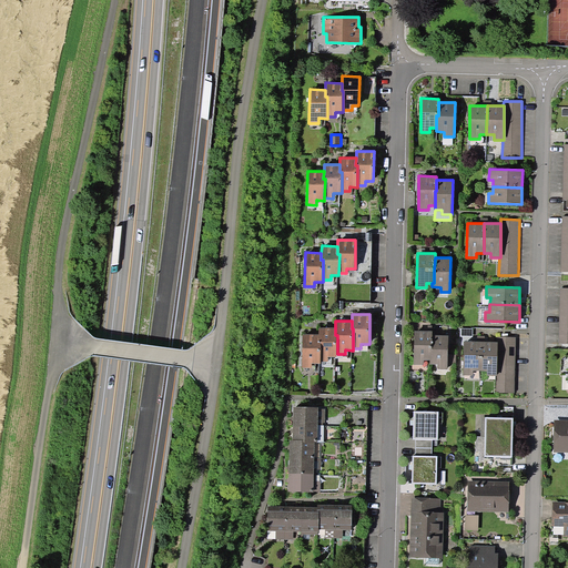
[(335,335),(335,327),(320,327),(320,334),(320,342),(321,342),(320,362),(328,362),(328,356),(337,356),(337,354),(337,335),(335,335)]
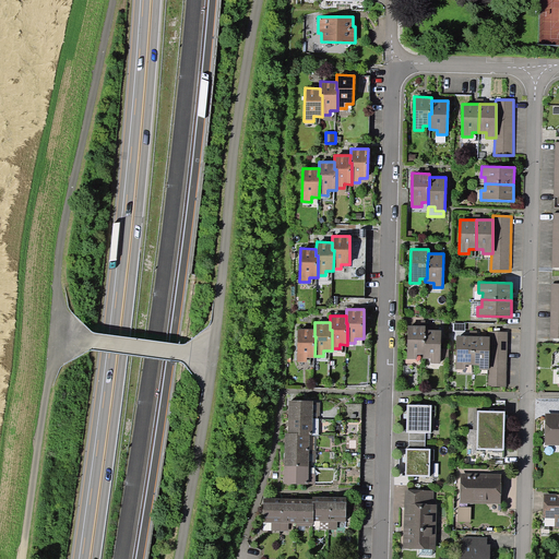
[(426,343),(426,330),(426,326),(408,325),(407,358),(417,358),(417,354),(424,355),(424,343),(426,343)]
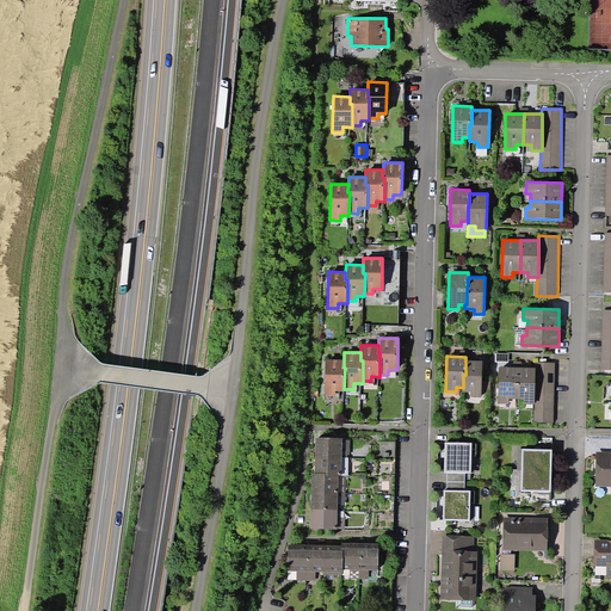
[(344,368),(344,359),(326,359),(325,395),(335,396),(335,390),(344,392),(344,389),(345,368),(344,368)]
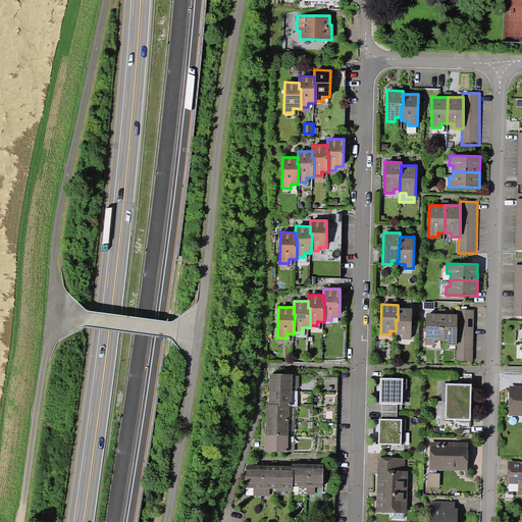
[(412,308),(398,308),(398,320),(396,320),(396,331),(396,334),(403,334),(403,340),(412,340),(412,308)]
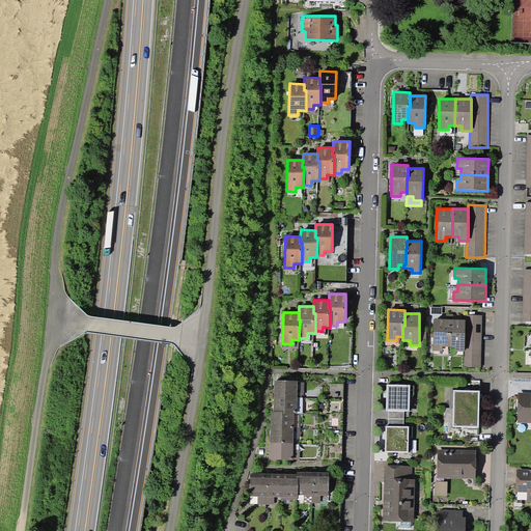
[(481,367),(482,315),(465,315),(465,319),(465,352),(464,352),(463,367),(481,367)]
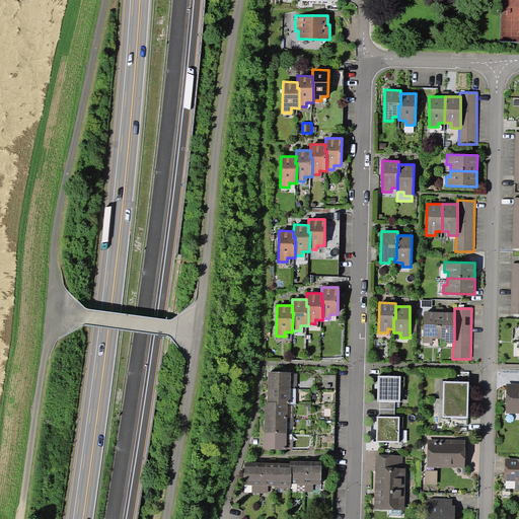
[(439,339),(439,312),(436,312),(424,311),(423,343),(432,343),(432,339),(439,339)]
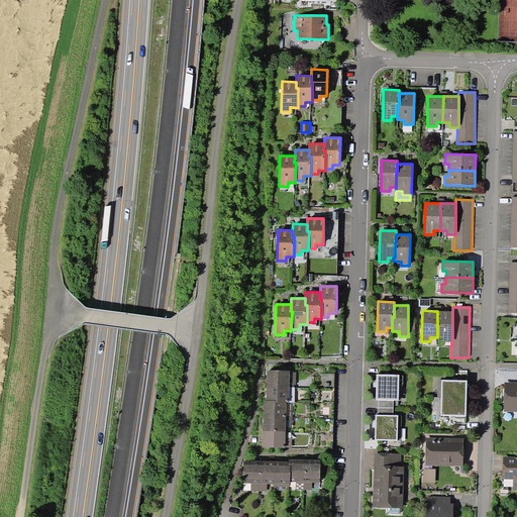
[(437,311),(437,337),(443,337),(443,342),(451,342),(452,342),(452,311),(441,311),(437,311)]
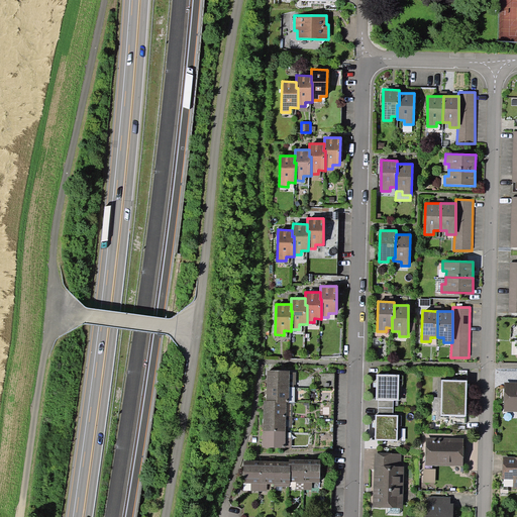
[(290,371),(267,371),(267,387),(290,387),(290,372),(290,371)]
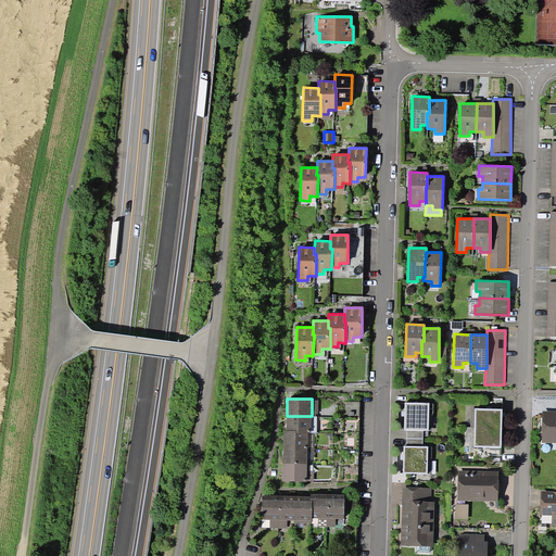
[(407,430),(424,430),(429,430),(429,403),(405,402),(405,412),(405,416),(405,430),(407,430)]
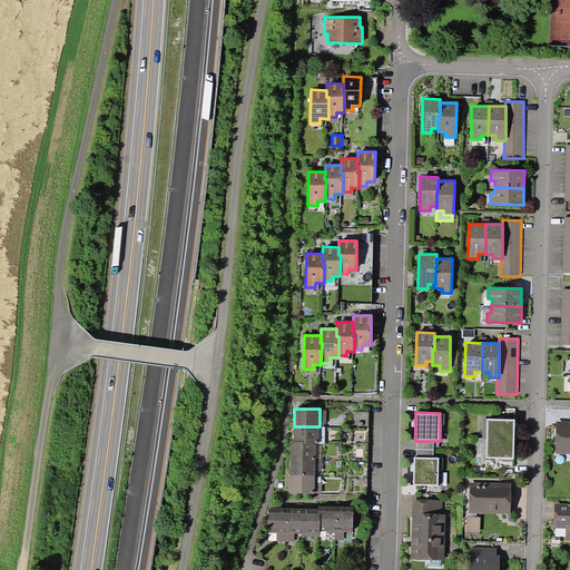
[(488,419),(487,439),(514,439),(516,420),(488,419)]
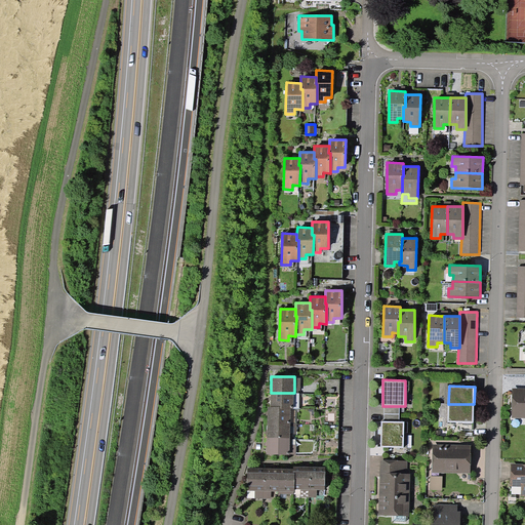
[(524,388),(512,388),(512,417),(524,417),(524,388)]
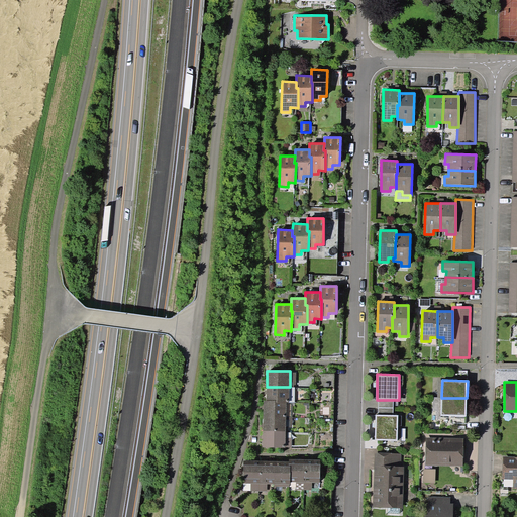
[(289,403),(290,387),(267,387),(267,400),(276,401),(276,403),(287,403),(289,403)]
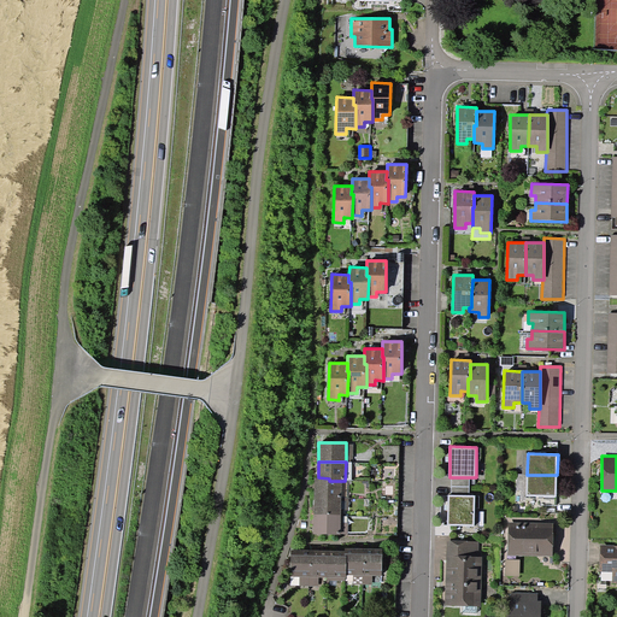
[(557,475),(527,475),(527,497),(557,497),(557,475)]
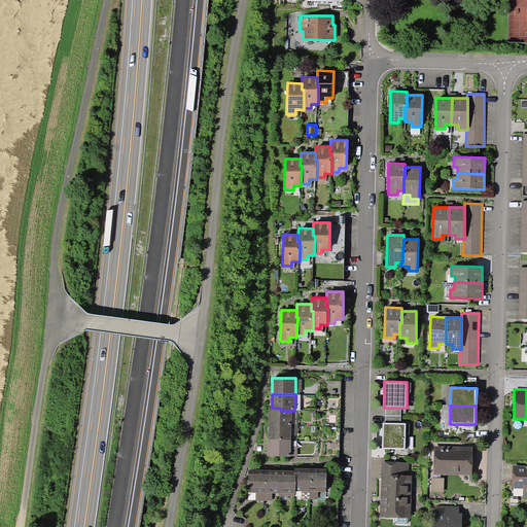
[(291,424),(292,411),(281,411),(281,409),(272,408),(269,408),(269,424),(291,424)]
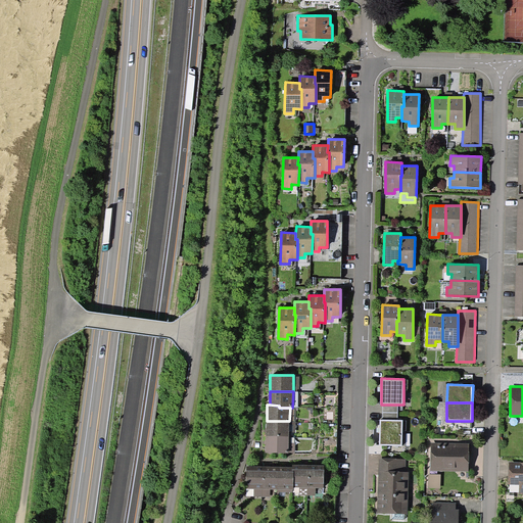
[(382,420),(398,420),(398,411),(398,405),(383,405),(382,420)]
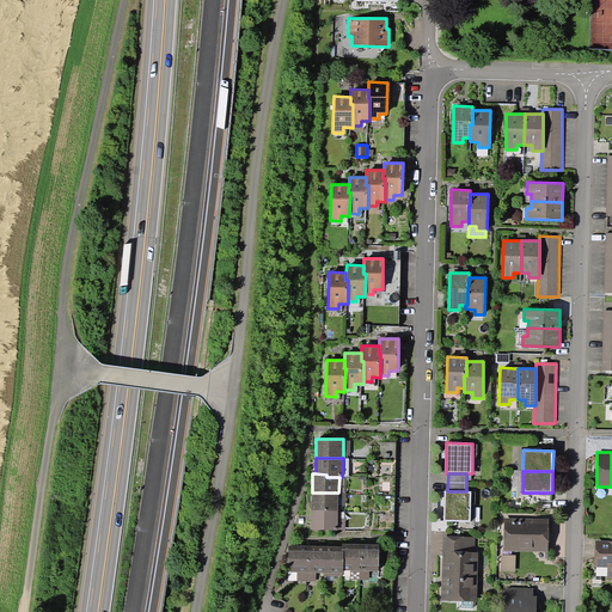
[(466,491),(447,491),(445,491),(445,501),(444,506),(444,521),(471,521),(471,505),(471,493),(471,491),(466,491)]
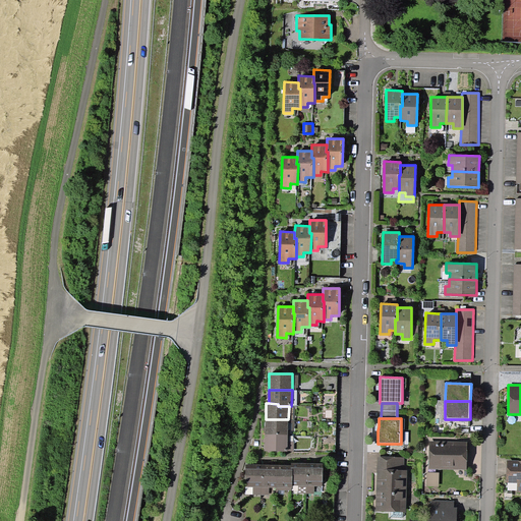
[(288,431),(288,419),(266,419),(265,435),(288,435),(288,431)]
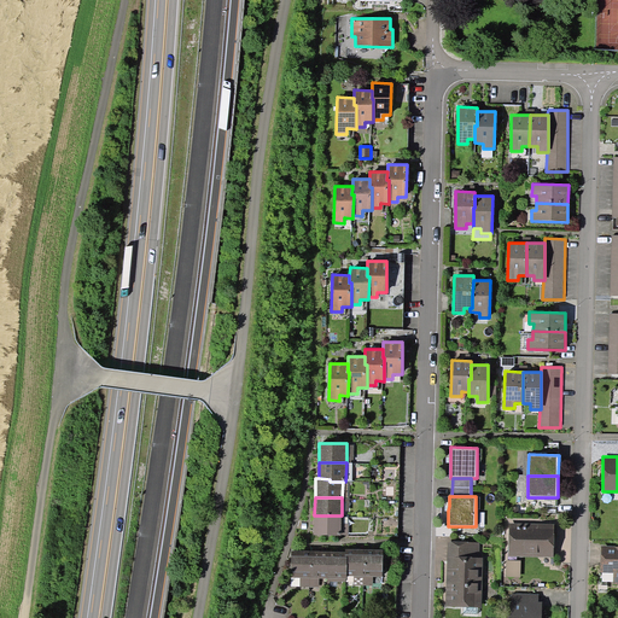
[(342,524),(342,516),(314,516),(314,535),(342,535),(342,524)]
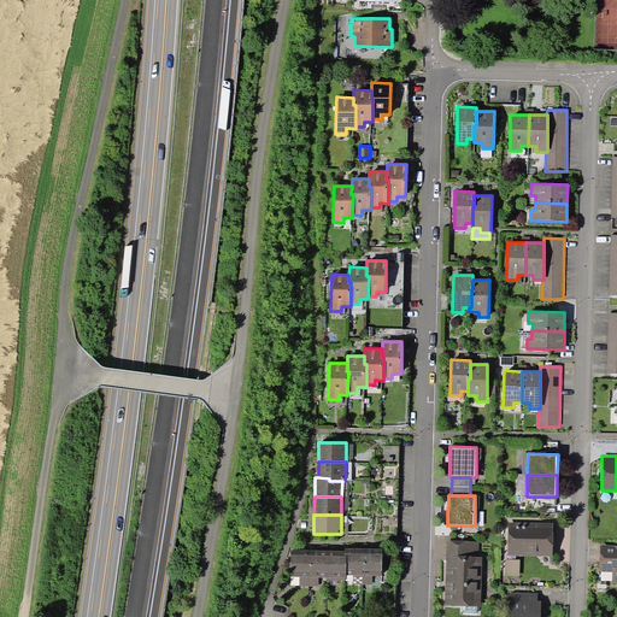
[(553,523),(509,523),(509,556),(553,556),(553,523)]
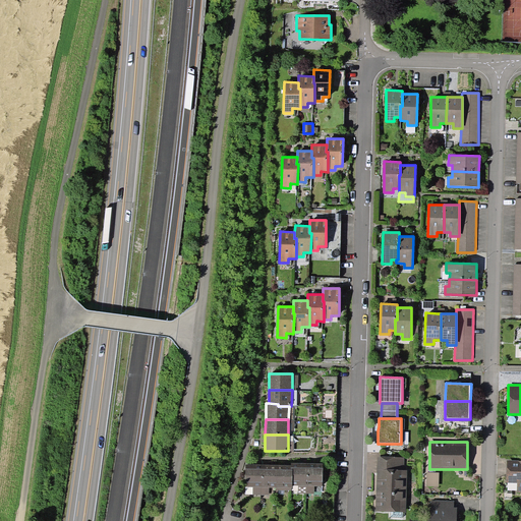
[(404,470),(404,457),(377,457),(375,511),(391,512),(403,512),(406,512),(407,470),(404,470)]
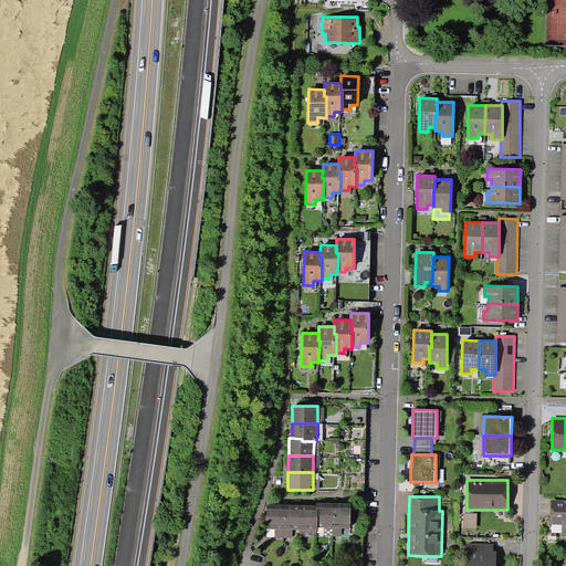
[(565,535),(565,500),(551,501),(549,524),(563,524),(563,535),(565,535)]
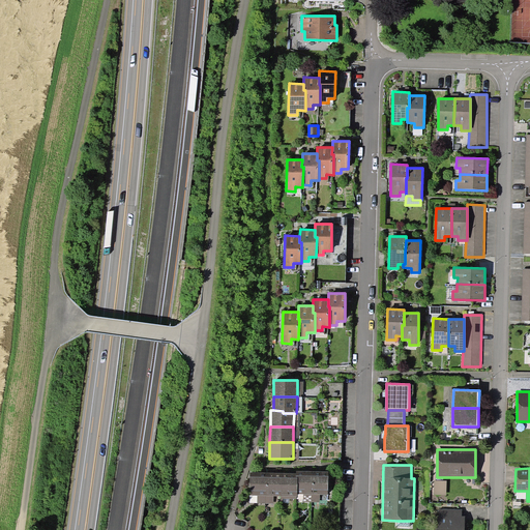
[(303,494),(313,495),(313,471),(296,471),(296,473),(296,477),(298,477),(297,494),(303,494)]
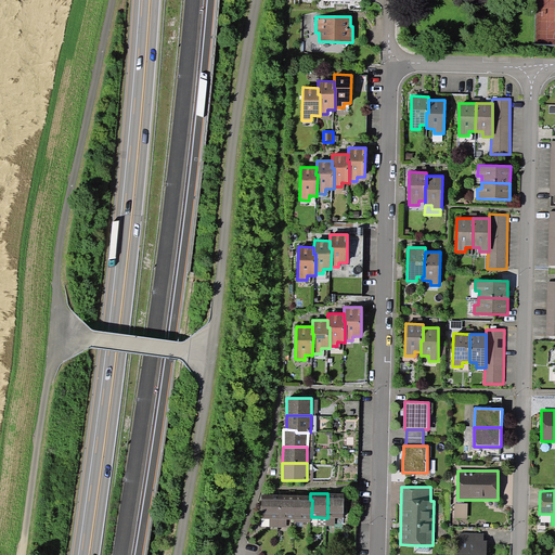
[(327,493),(327,518),(335,518),(344,518),(344,494),(327,493)]
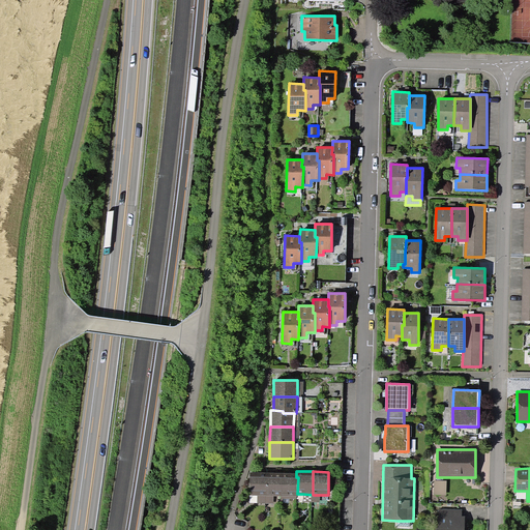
[(265,496),(266,473),(249,472),(249,496),(258,496),(265,496)]
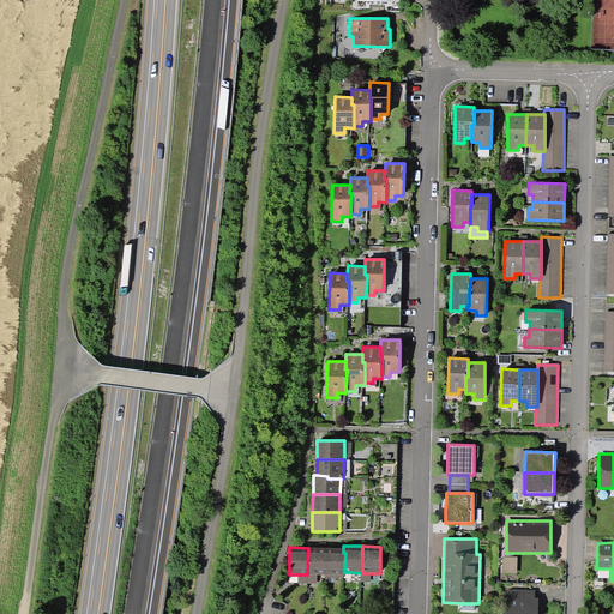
[(326,575),(326,548),(308,548),(307,575),(318,575),(326,575)]
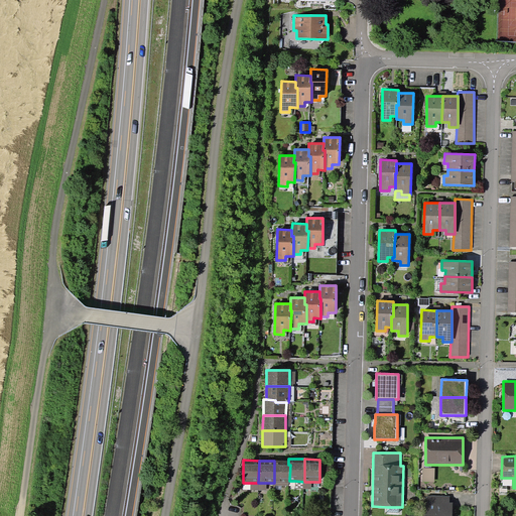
[(288,461),(274,461),(274,483),(288,484),(289,484),(289,481),(290,465),(288,465),(288,461)]
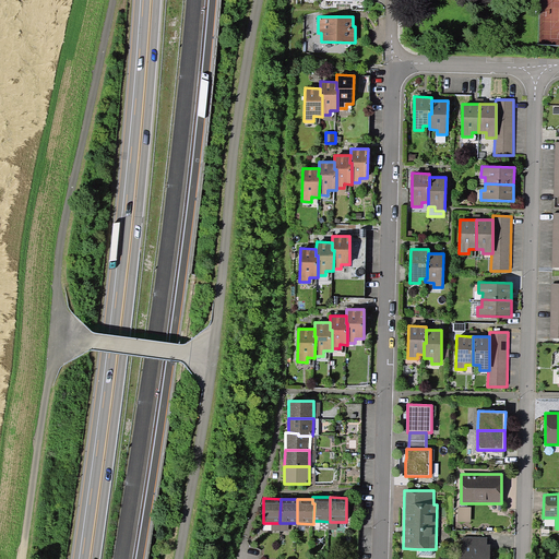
[(471,507),(459,507),(458,522),(471,522),(471,507)]
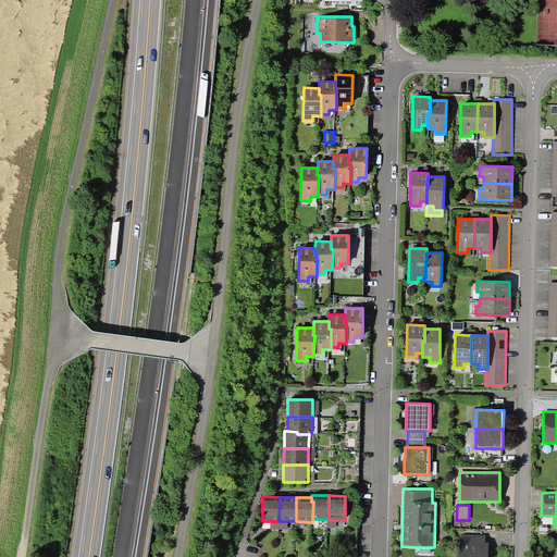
[(319,528),(327,528),(329,520),(319,519),(319,528)]
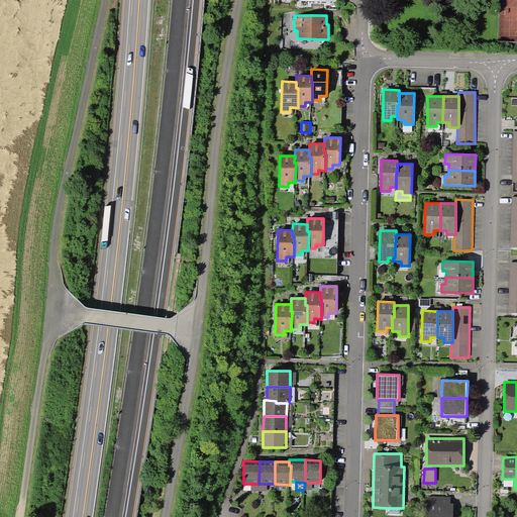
[(453,516),(453,503),(450,503),(450,497),(428,497),(428,503),(425,503),(424,516),(453,516)]
